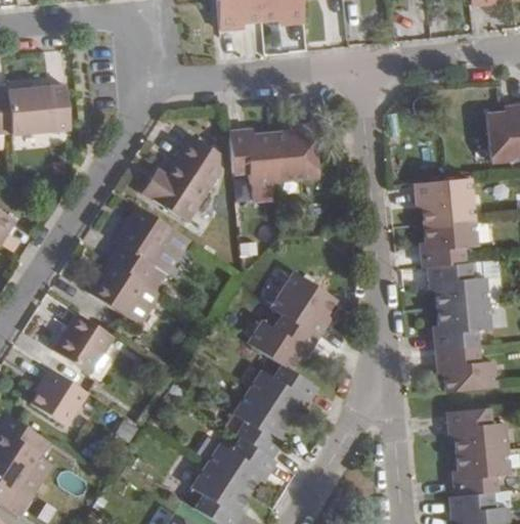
[(217,0),(221,30),(236,29),(235,18),(244,17),(244,23),(263,20),(260,0),(217,0)]
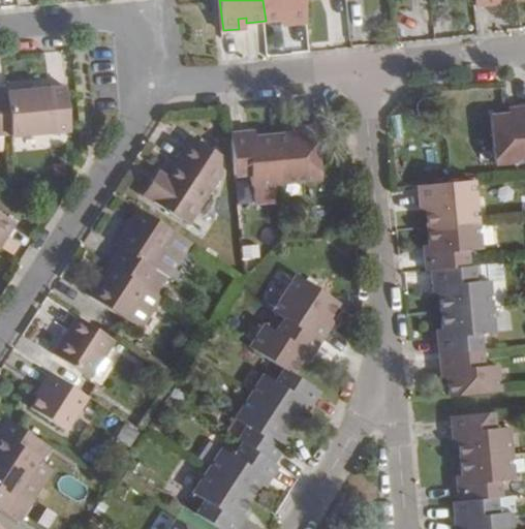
[(292,24),(308,23),(306,0),(263,0),(266,21),(284,19),(284,13),(291,12),(292,24)]
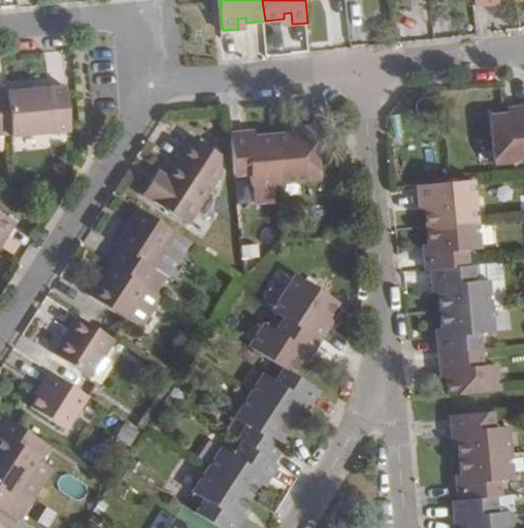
[(12,134),(12,135),(72,131),(68,87),(25,90),(24,85),(8,88),(12,134)]
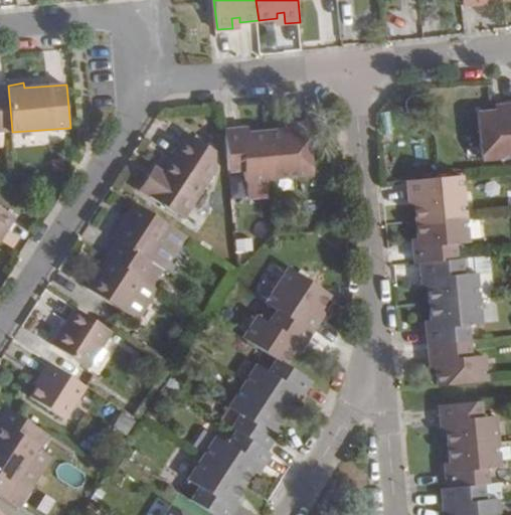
[(0,132),(12,131),(8,86),(0,86),(0,132)]
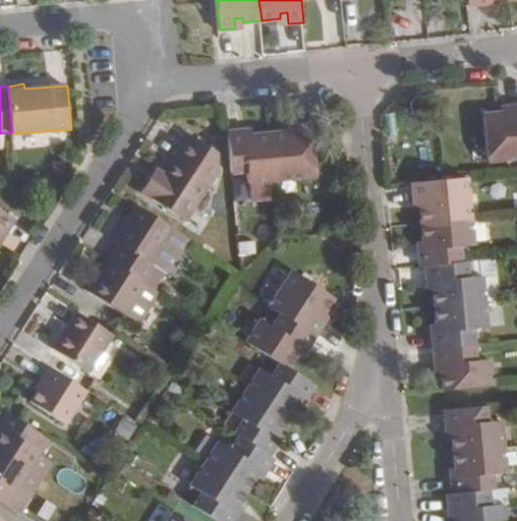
[(516,106),(511,107),(512,117),(504,118),(504,113),(484,115),(490,161),(516,159),(516,106)]
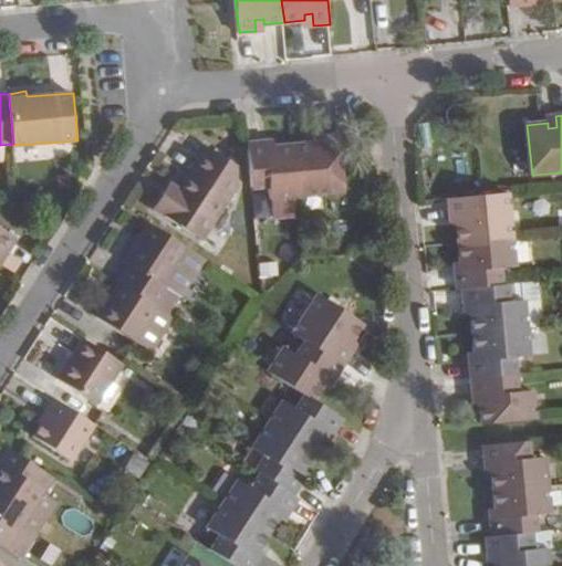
[(346,191),(341,134),(323,137),(325,148),(316,149),(316,144),(295,146),(301,196),(346,191)]
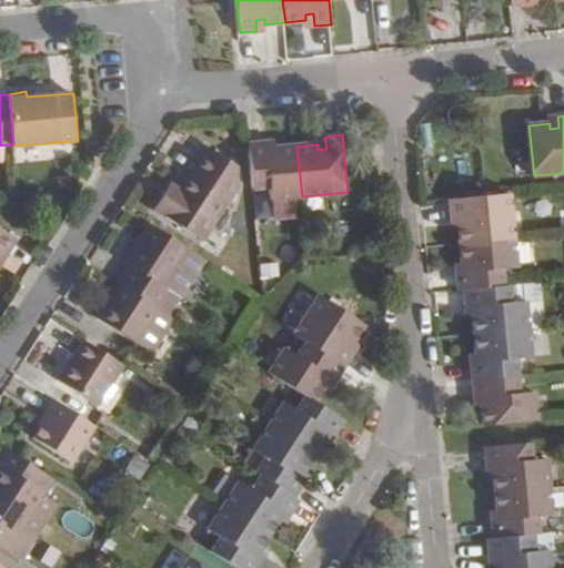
[(268,142),(250,144),(255,201),(302,196),(296,146),(277,148),(277,153),(269,154),(268,142)]
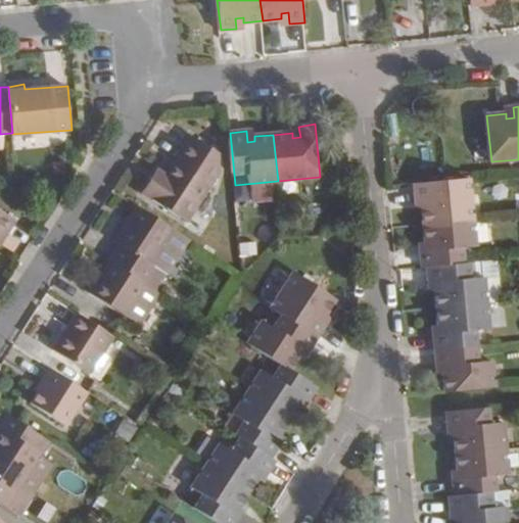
[(188,222),(222,171),(221,152),(192,135),(169,173),(152,198),(188,222)]
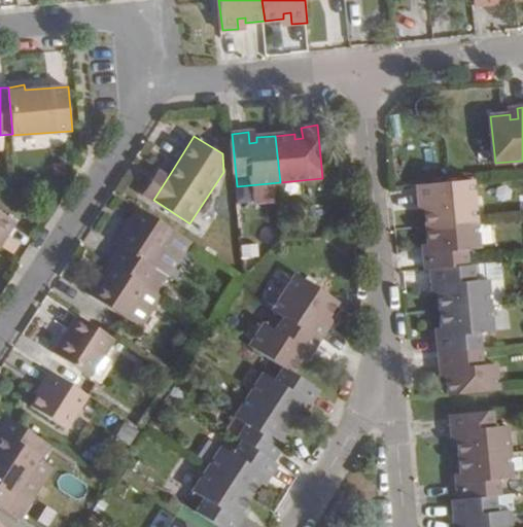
[(153,200),(170,174),(161,168),(144,194),(153,200)]
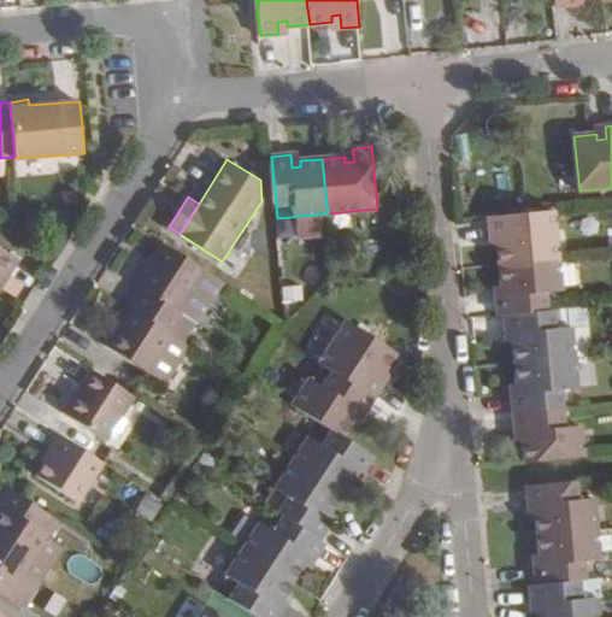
[(563,291),(560,260),(558,227),(555,210),(527,213),(489,216),(492,235),(504,234),(505,242),(499,244),(502,288),(508,287),(510,295),(496,297),(499,315),(504,315),(506,333),(518,331),(521,341),(515,342),(516,364),(518,386),(524,385),(524,394),(512,395),(516,433),(529,432),(530,440),(524,441),(527,462),(584,457),(582,424),(565,425),(562,389),(578,388),(572,325),(555,328),(553,309),(547,310),(546,292),(563,291)]
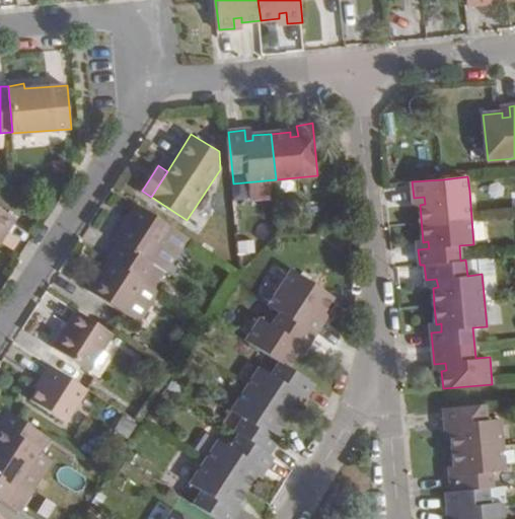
[(0,243),(17,218),(0,207),(0,243)]
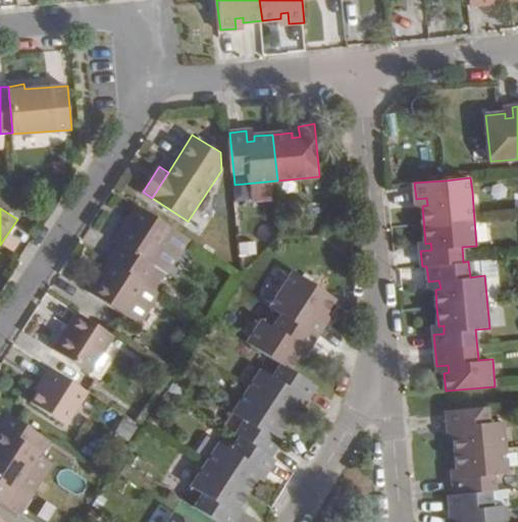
[(92,292),(141,324),(161,293),(111,260),(92,292)]
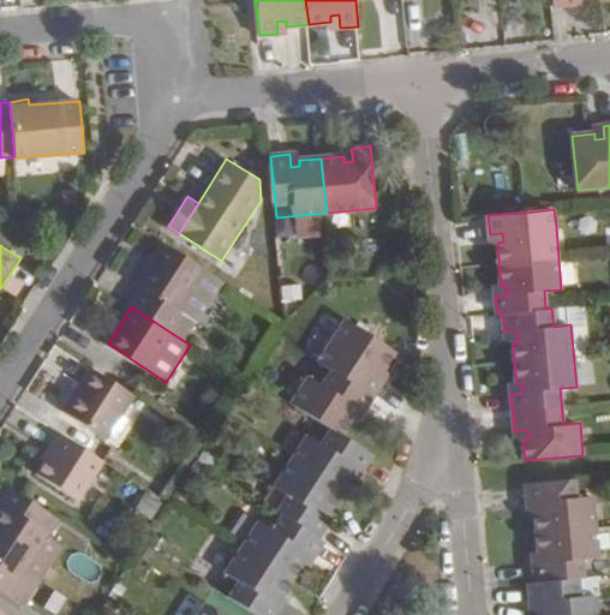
[(364,412),(374,398),(384,382),(375,375),(378,368),(384,370),(396,352),(346,320),(318,362),(333,371),(322,386),(309,376),(292,402),(333,429),(323,443),(309,434),(292,459),(274,487),(289,495),(279,511),(283,514),(274,530),(261,520),(225,573),(240,583),(229,597),(257,614),(276,614),(281,608),(270,601),(275,593),(281,596),(305,560),(299,556),(305,549),(316,556),(326,541),(320,537),(330,521),(321,514),(326,507),(330,509),(354,473),(350,471),(354,463),(364,470),(375,454),(342,434),(353,417),(348,413),(354,406),(364,412)]
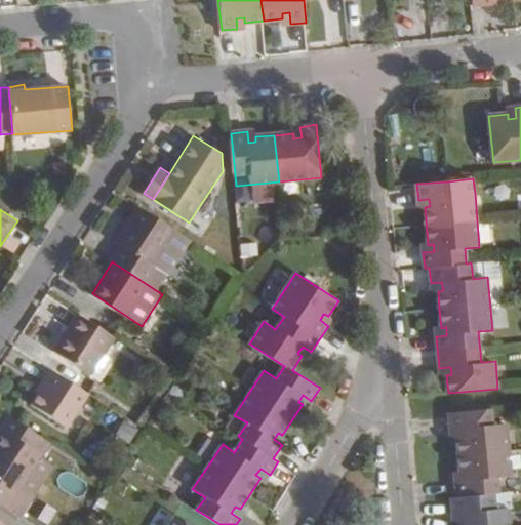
[(55,352),(90,374),(115,337),(79,314),(55,352)]
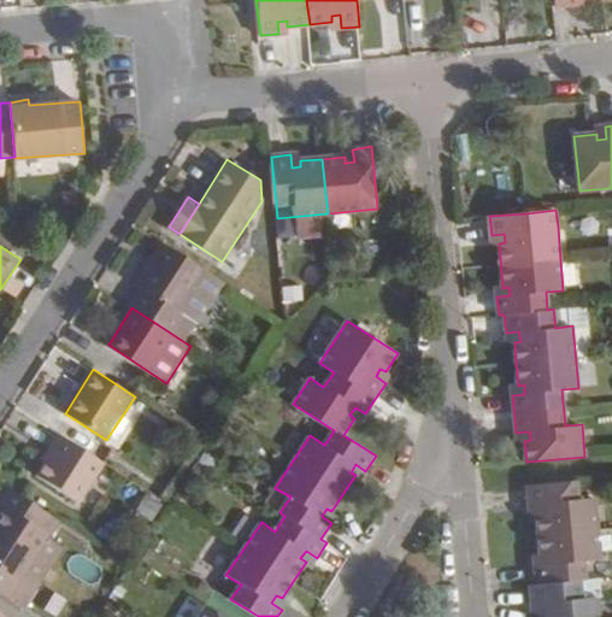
[(37,475),(80,503),(105,462),(60,434),(51,450),(53,451),(37,475)]
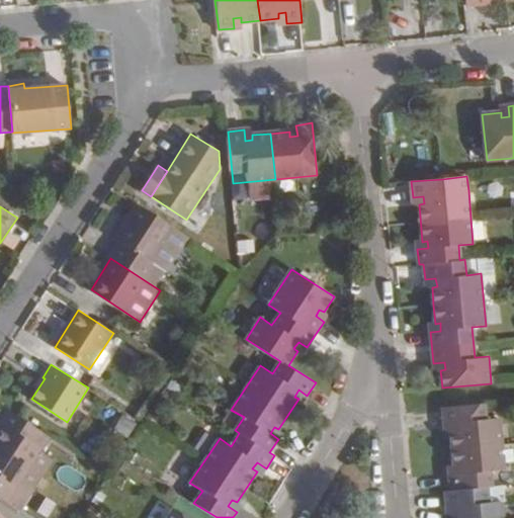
[(502,471),(501,444),(497,417),(486,418),(484,403),(443,408),(445,423),(455,422),(456,430),(451,430),(454,449),(455,467),(460,466),(460,475),(450,476),(452,491),(445,492),(447,507),(457,506),(458,513),(453,514),(453,517),(501,517),(499,500),(488,501),(487,487),(493,487),(492,472),(502,471)]
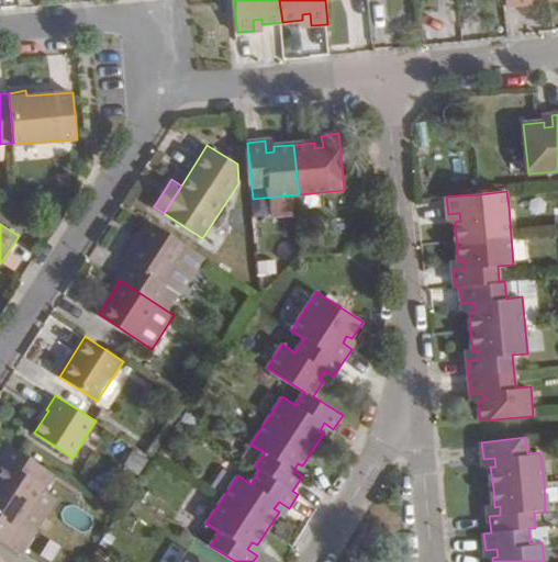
[(0,539),(9,546),(23,523),(38,532),(60,499),(44,490),(55,473),(9,444),(0,457),(0,539)]
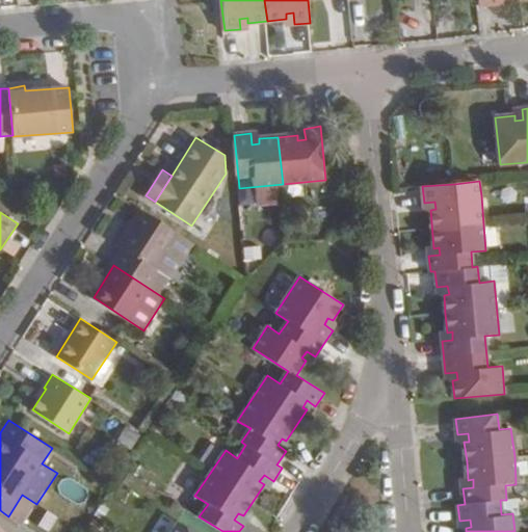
[(134,448),(142,435),(125,425),(116,437),(134,448)]
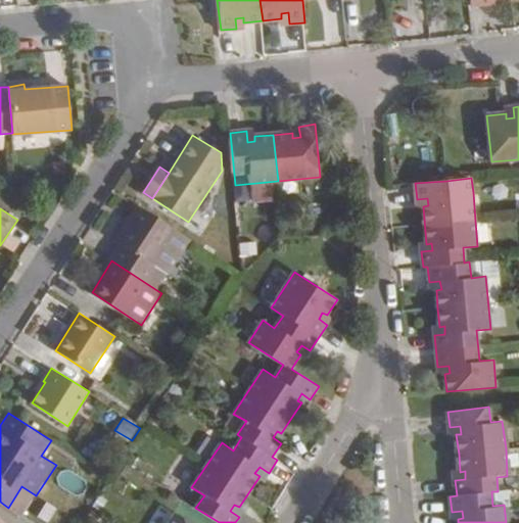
[(81,471),(86,464),(81,461),(81,460),(79,458),(73,466),(81,471)]
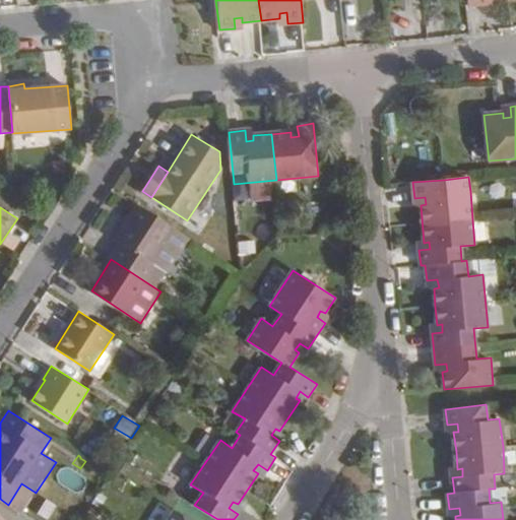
[(8,505),(22,514),(36,493),(21,483),(8,505)]
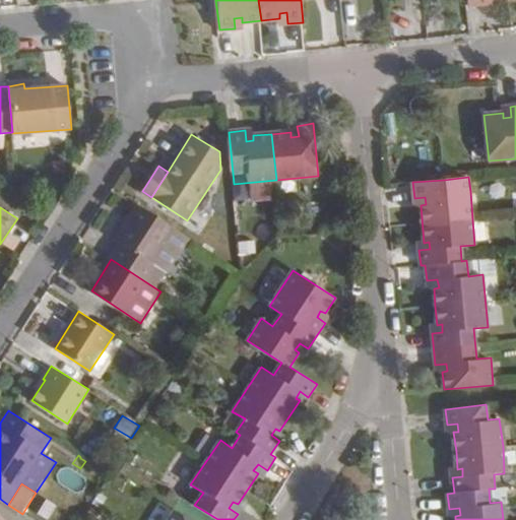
[(91,519),(94,519),(101,512),(93,507),(86,516),(91,519)]
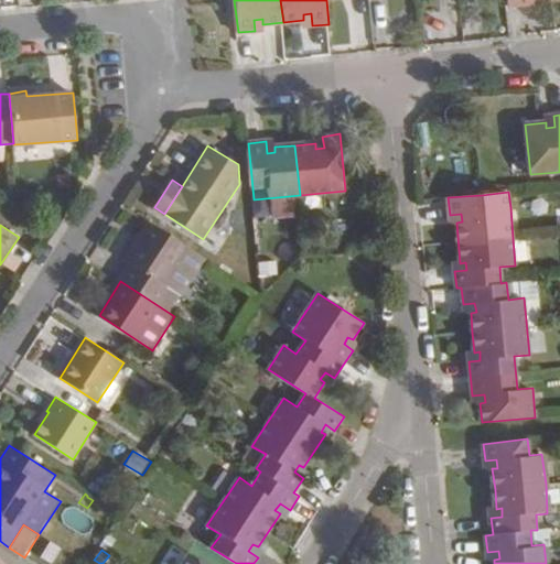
[(205,563),(190,553),(182,563),(205,563)]
